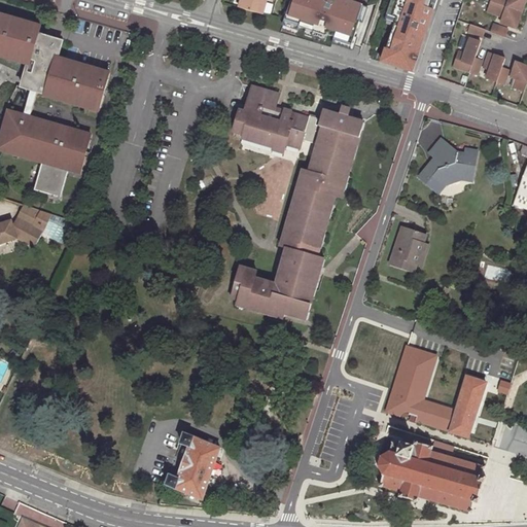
[(240,0),(239,8),(261,14),(266,0),(240,0)]
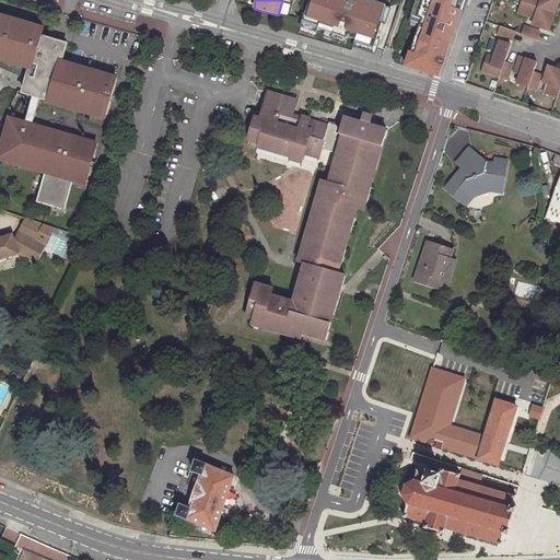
[(386,7),(365,0),(308,0),(302,21),(317,25),(317,28),(346,38),(347,36),(373,45),(386,7)]
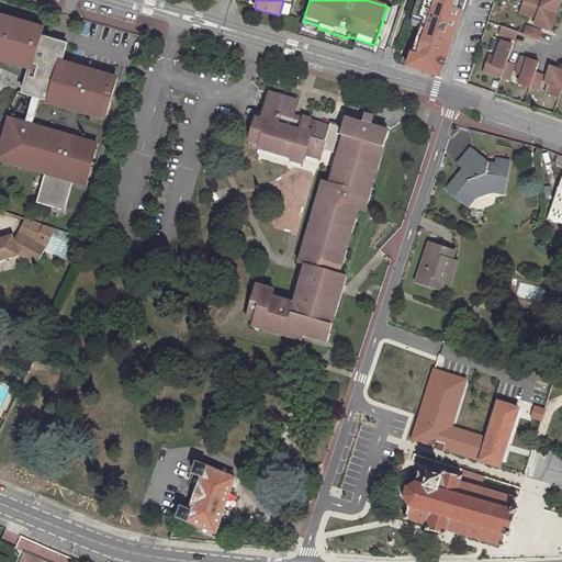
[(464,0),(417,0),(412,15),(423,20),(422,25),(407,66),(439,77),(456,30),(453,29),(458,19),(459,19),(464,0)]
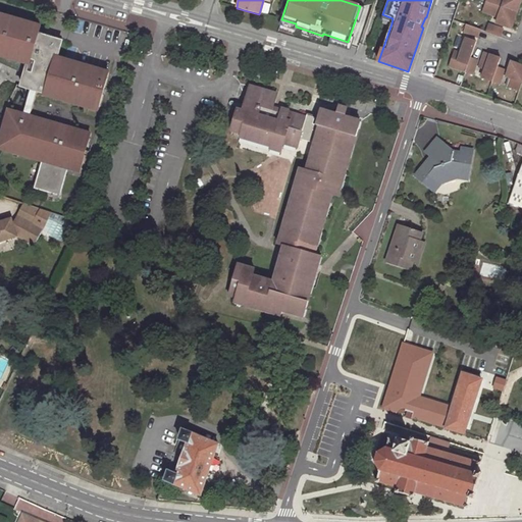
[(515,12),(519,0),(482,0),(482,1),(515,12)]
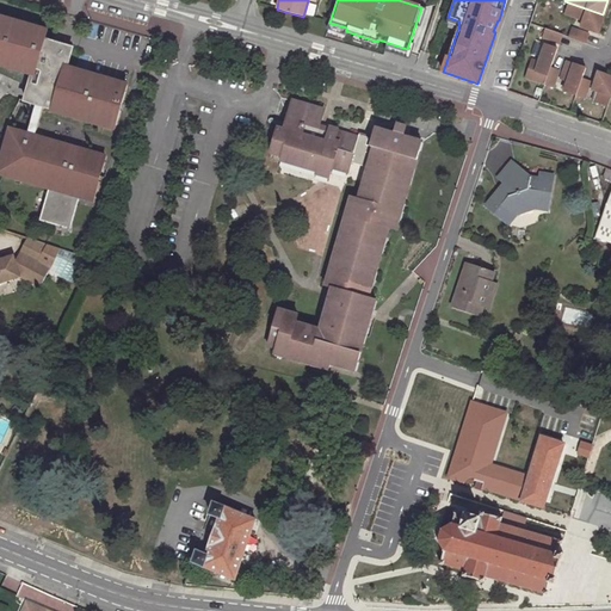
[(597,34),(603,14),(565,1),(561,13),(581,20),(579,28),(597,34)]
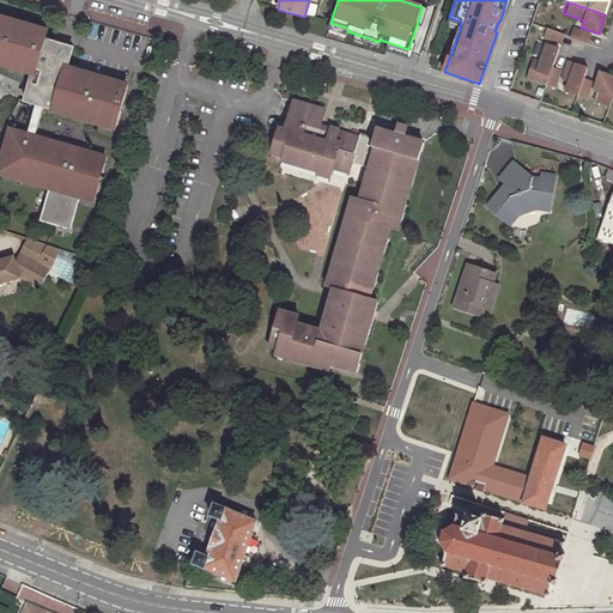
[(44,41),(47,31),(0,17),(0,65),(32,76),(29,87),(25,101),(36,104),(26,135),(8,129),(0,158),(0,175),(50,190),(55,192),(50,208),(46,207),(44,207),(41,220),(52,224),(54,218),(70,222),(74,206),(68,204),(71,196),(77,198),(91,202),(104,157),(34,137),(43,107),(52,109),(52,113),(114,131),(127,85),(66,67),(72,49),(44,41)]
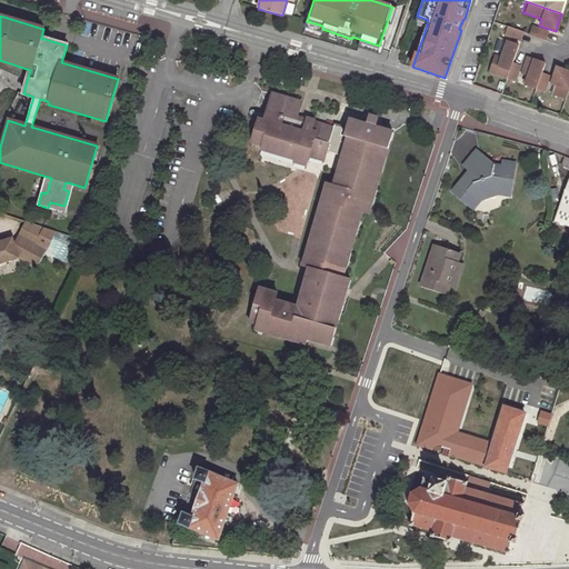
[(428,20),(417,16),(416,21),(427,26),(428,20)]
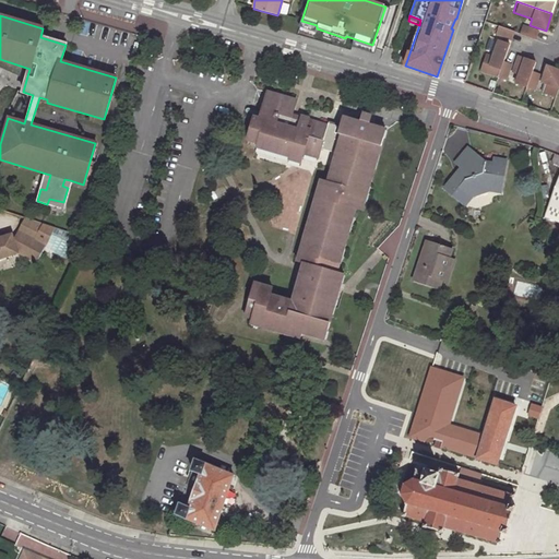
[(510,40),(513,32),(498,26),(495,35),(510,40)]
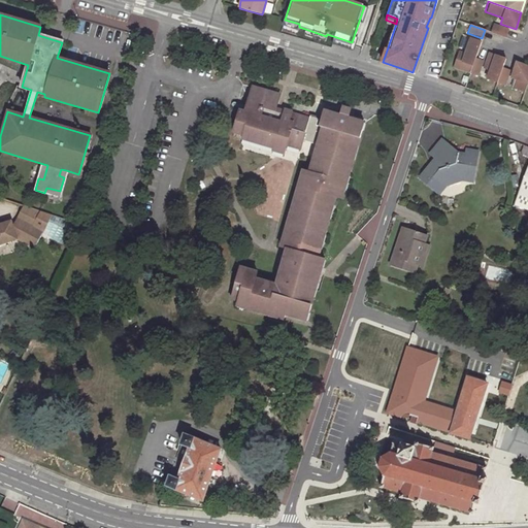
[(493,25),(490,32),(504,37),(507,29),(493,25)]
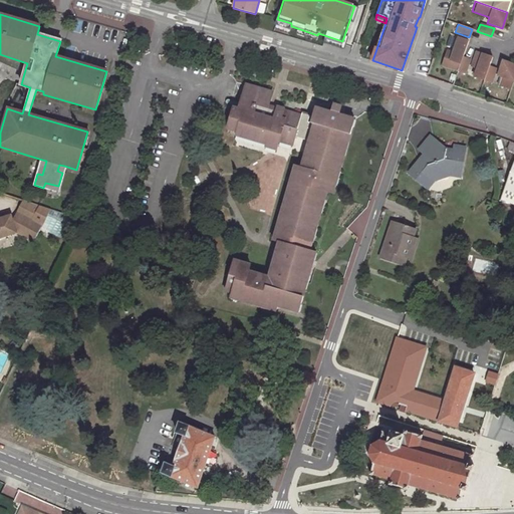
[(462,58),(467,41),(457,38),(452,53),(446,51),(441,66),(457,71),(462,58)]
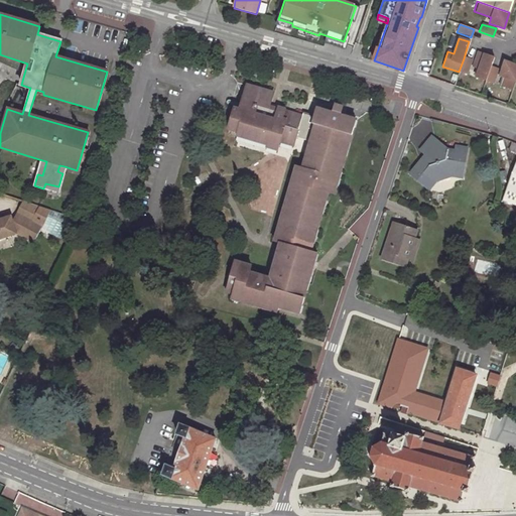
[(490,68),(493,58),(477,52),(472,68),(478,70),(475,78),(485,82),(490,68)]
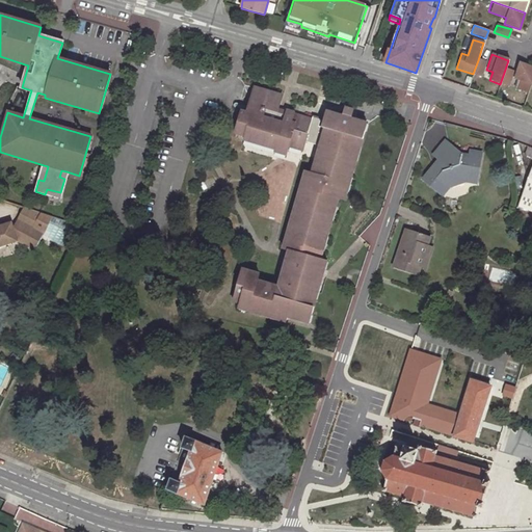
[(0,64),(25,76),(28,65),(0,56),(0,64)]
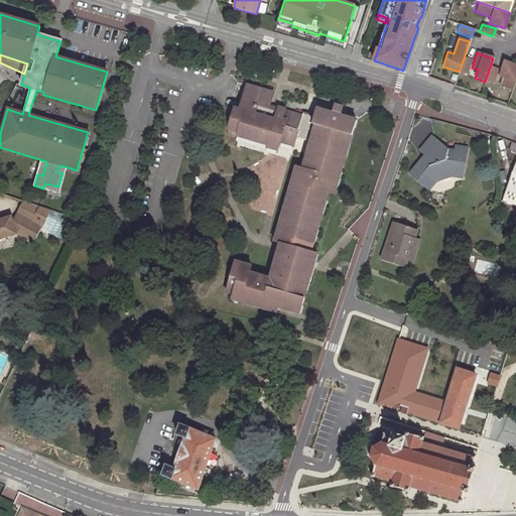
[(471,60),(464,58),(459,72),(466,75),(471,60)]
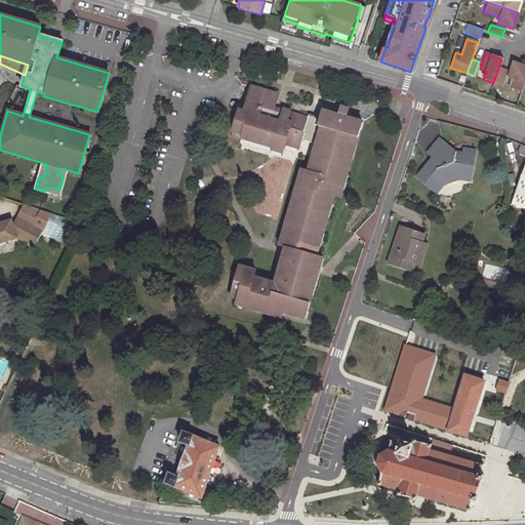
[(524,80),(524,67),(513,64),(508,78),(514,80),(511,89),(521,92),(524,80)]
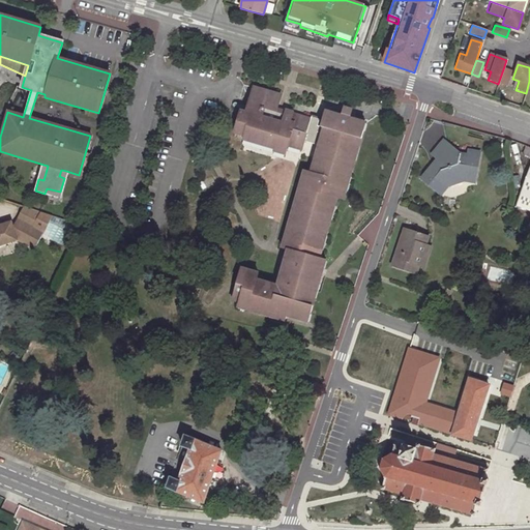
[(510,71),(503,69),(498,84),(506,86),(510,71)]
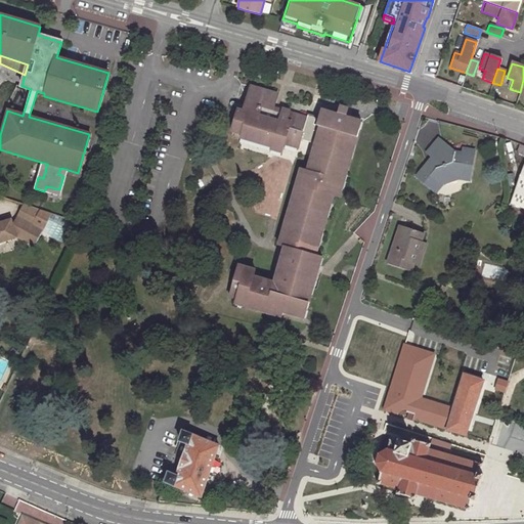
[(236,273),(236,274),(309,298),(310,295),(308,294),(310,287),(312,278),(314,279),(319,264),(317,264),(318,256),(315,256),(318,247),(315,246),(317,238),(320,231),(322,231),(328,216),(324,215),(326,208),(329,201),(332,202),(334,195),(338,197),(341,189),(339,188),(341,181),(343,174),(346,174),(350,159),(348,158),(350,150),(352,144),(354,144),(359,129),(356,128),(358,121),(346,118),(348,110),(340,106),(338,115),(324,112),(322,119),(319,118),(316,126),(306,122),(307,118),(293,115),(292,119),(288,118),(290,113),(290,112),(281,110),(280,114),(272,112),(273,107),(277,94),(250,87),(243,112),(236,111),(231,131),(242,134),(272,143),(271,146),(270,148),(281,153),(285,143),(298,147),(301,139),(302,137),(315,141),(315,143),(313,148),(316,149),(314,157),(311,165),(309,164),(306,171),(301,170),(298,177),(301,178),(299,185),(297,192),(294,191),(290,208),(292,209),(290,216),(288,223),(285,223),(280,237),(284,238),(281,246),(289,248),(286,256),(281,255),(279,263),(282,263),(280,270),(278,269),(273,282),(254,276),(255,270),(241,266),(238,273),(236,273)]
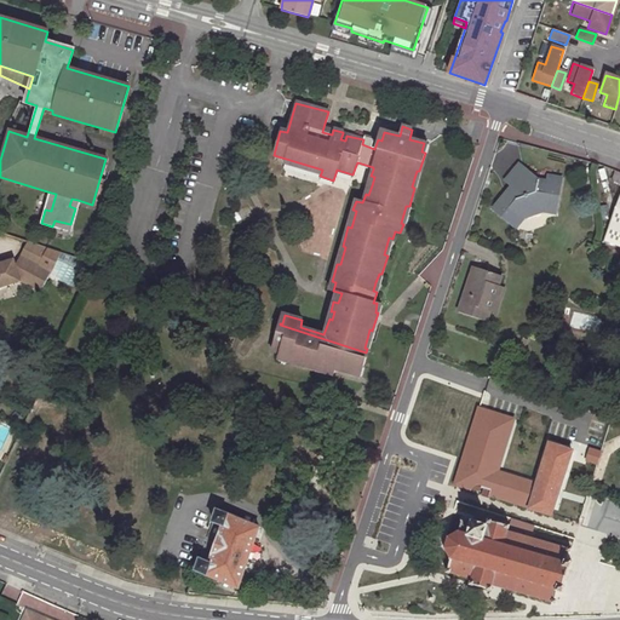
[(365,136),(363,139),(362,144),(374,149),(378,139),(365,136)]
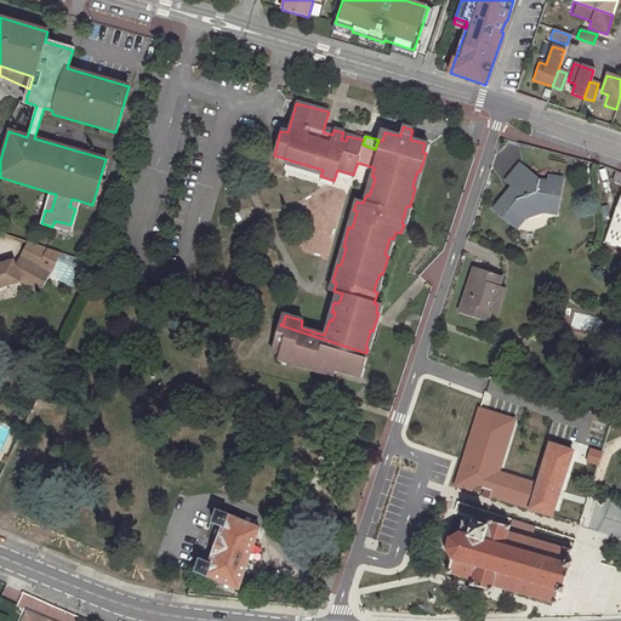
[(323,170),(286,159),(285,163),(322,174),(323,170)]
